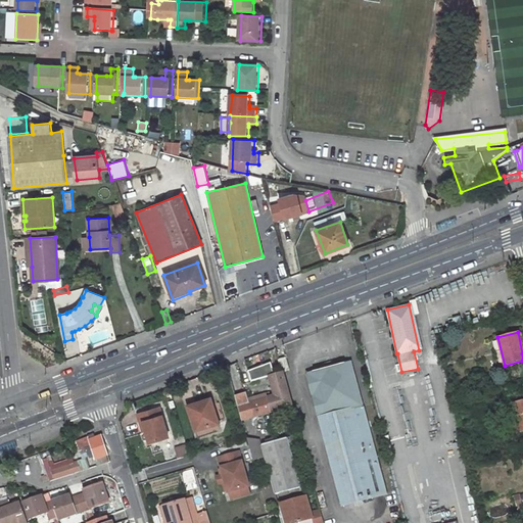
[(279,362),(282,374),(288,372),(285,360),(279,362)]
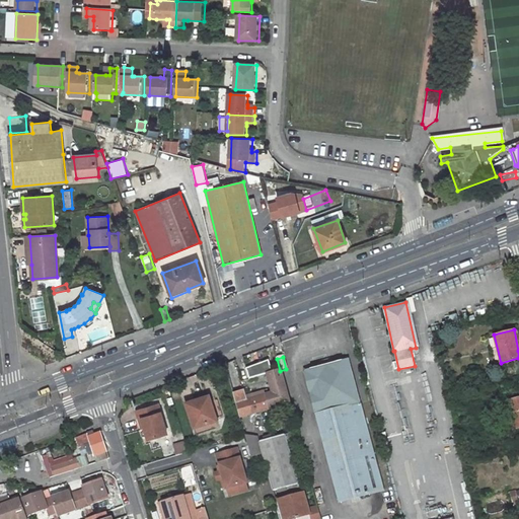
[(303,370),(340,501),(384,489),(348,359),(303,370)]
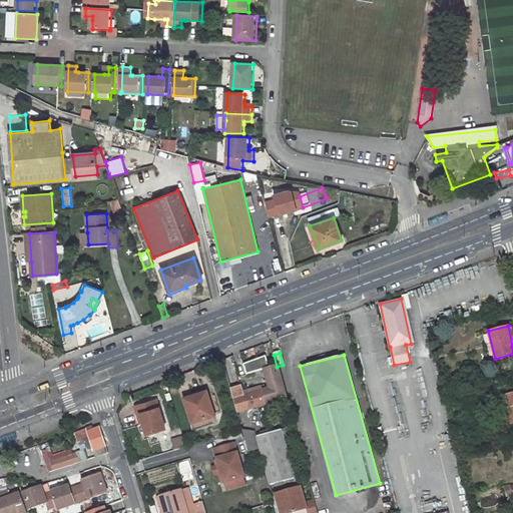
[(265,357),(242,365),(244,375),(264,370),(268,369),(265,357)]
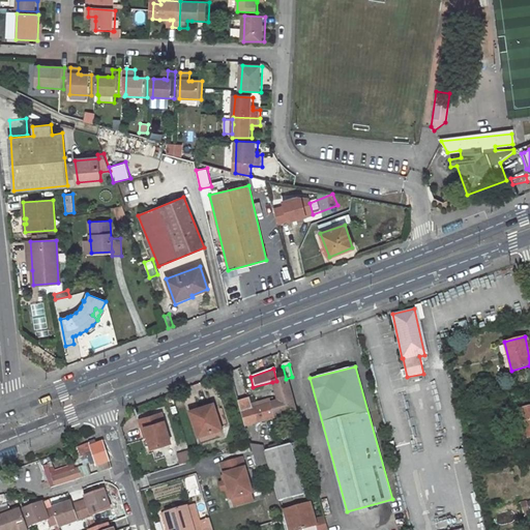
[(294,411),(286,379),(284,379),(272,382),(277,402),(252,409),(248,399),(237,402),(244,425),(294,411)]
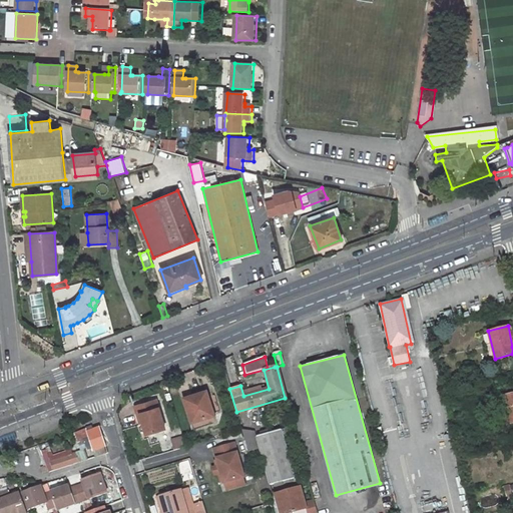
[(214,418),(206,394),(184,401),(192,424),(214,418)]
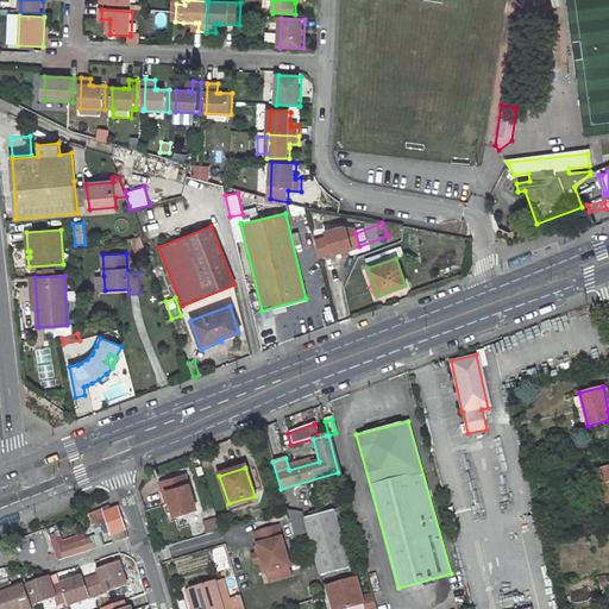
[(608,468),(595,472),(603,503),(608,501),(608,468)]
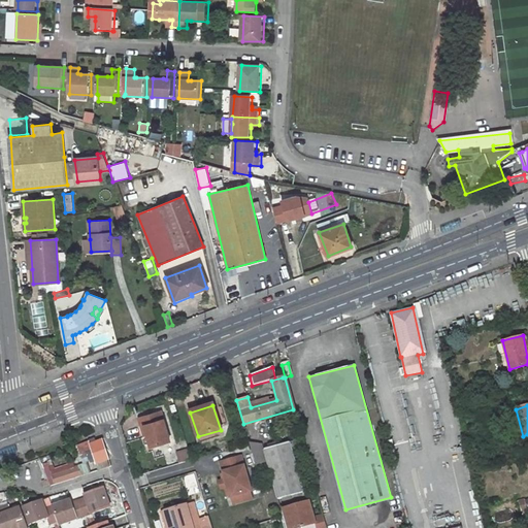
[(142,426),(145,435),(149,448),(169,441),(160,413),(137,419),(139,427),(142,426)]
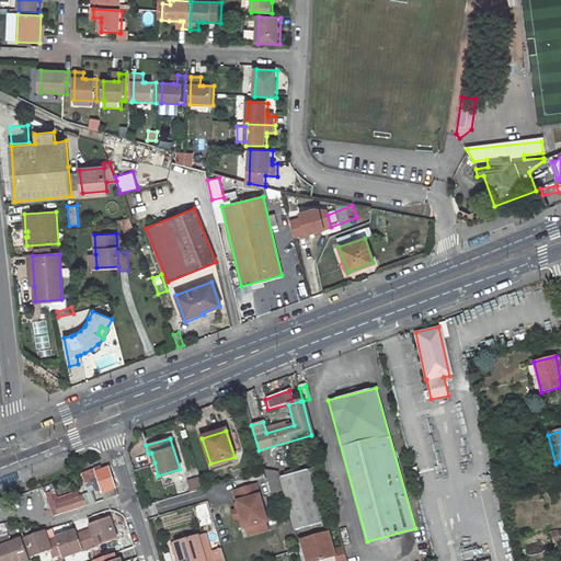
[(94,471),(102,493),(115,489),(109,467),(94,471)]
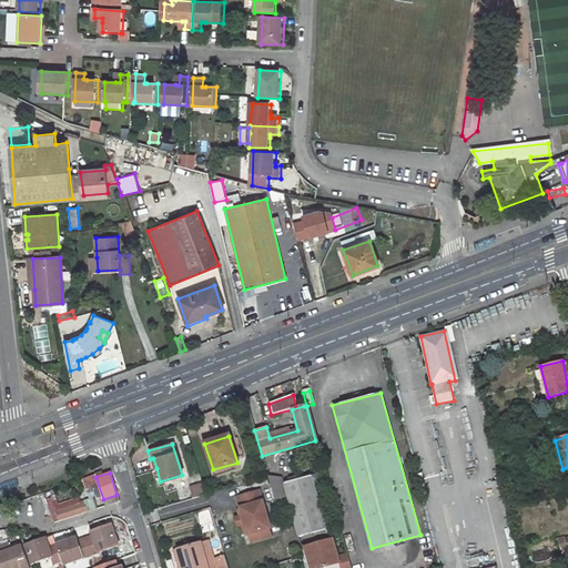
[(321,490),(316,476),(283,486),(298,540),(326,533),(315,493),(321,490)]
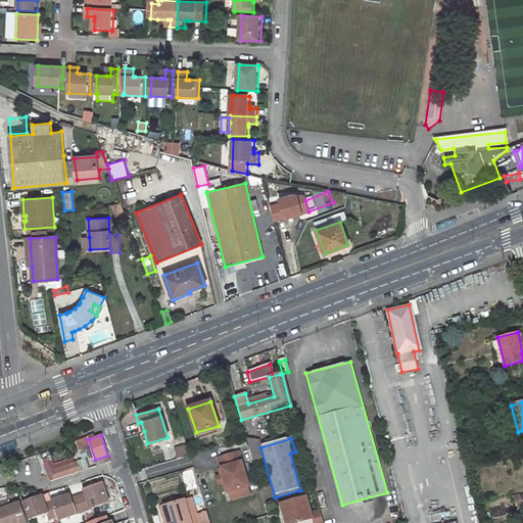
[(186,446),(174,450),(177,460),(189,456),(186,446)]
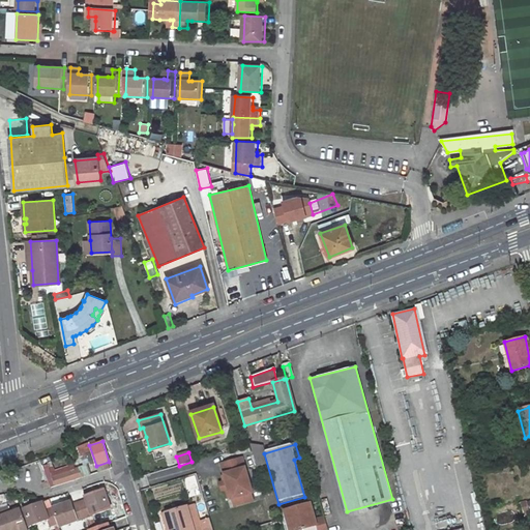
[(240,460),(219,466),(231,501),(251,495),(240,460)]
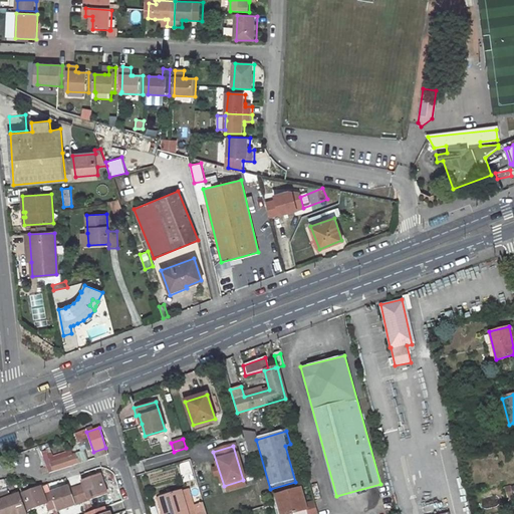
[(78,465),(71,449),(42,455),(45,466),(40,467),(42,473),(50,473),(78,465)]
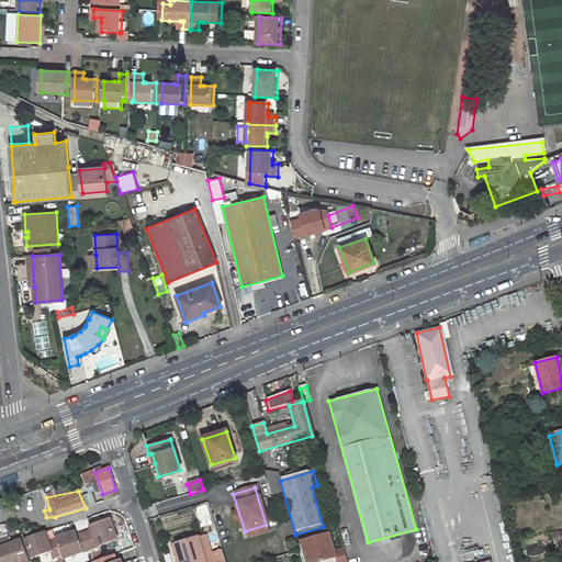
[(200,527),(213,525),(210,503),(195,506),(200,527)]
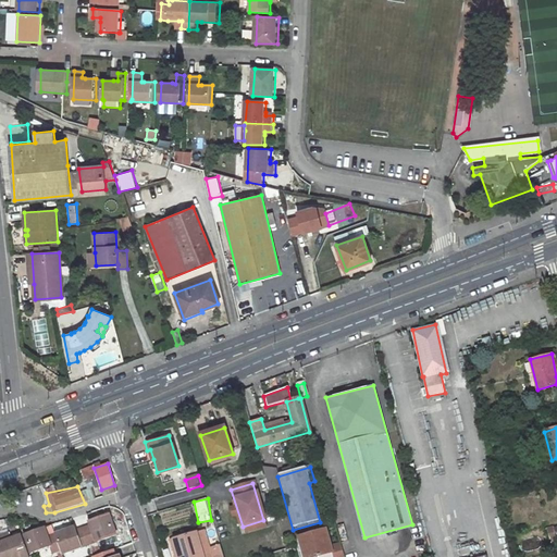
[(83,529),(88,545),(114,535),(109,517),(88,522),(89,527),(83,529)]
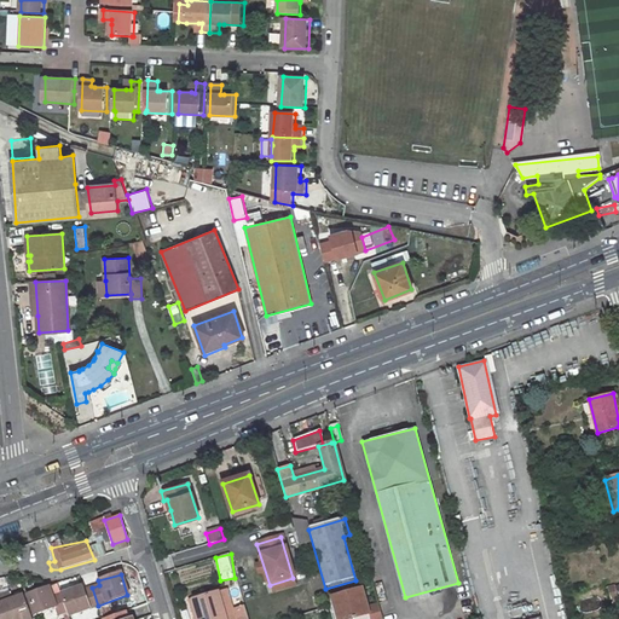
[(293,578),(270,585),(272,594),(296,586),(293,578)]
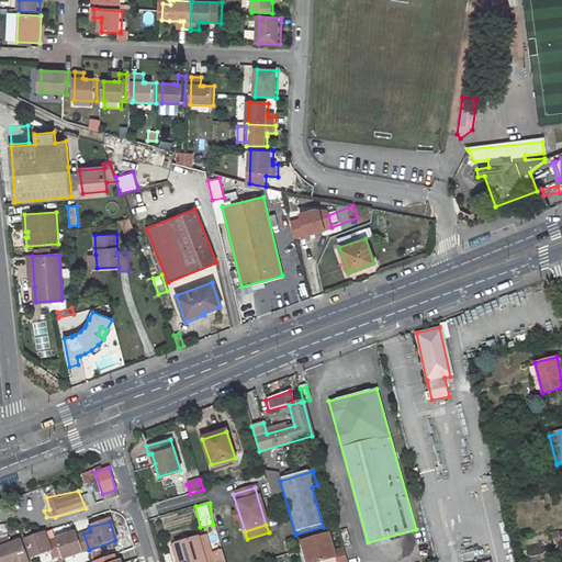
[(210,534),(217,550),(224,547),(216,530),(210,534)]
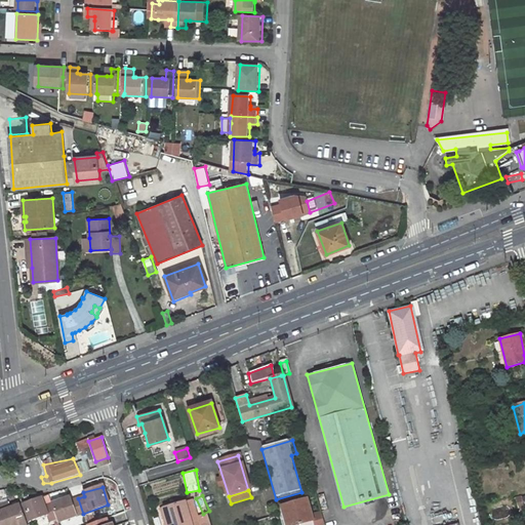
[(49,522),(56,520),(51,503),(44,507),(41,497),(23,503),(29,522),(47,516),(49,522)]
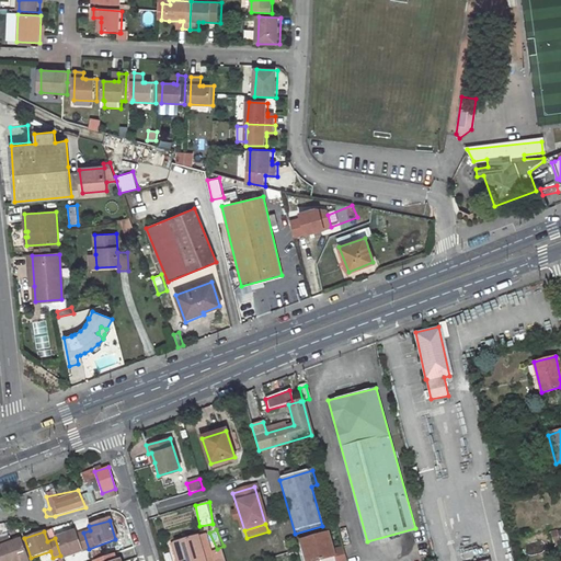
[(55,538),(60,556),(61,558),(89,549),(83,533),(75,535),(73,533),(55,538)]
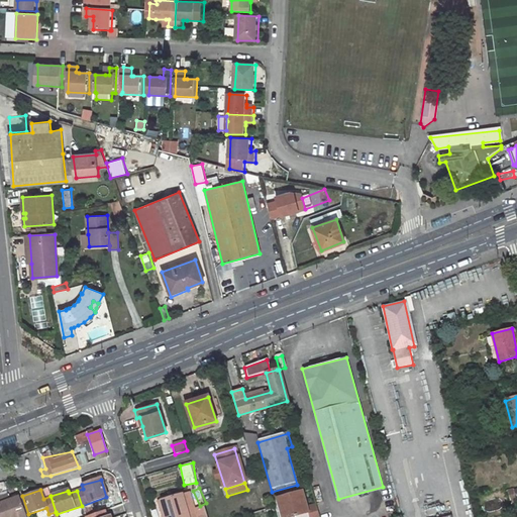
[(7,494),(0,496),(0,497),(6,516),(26,516),(19,497),(9,500),(7,494)]
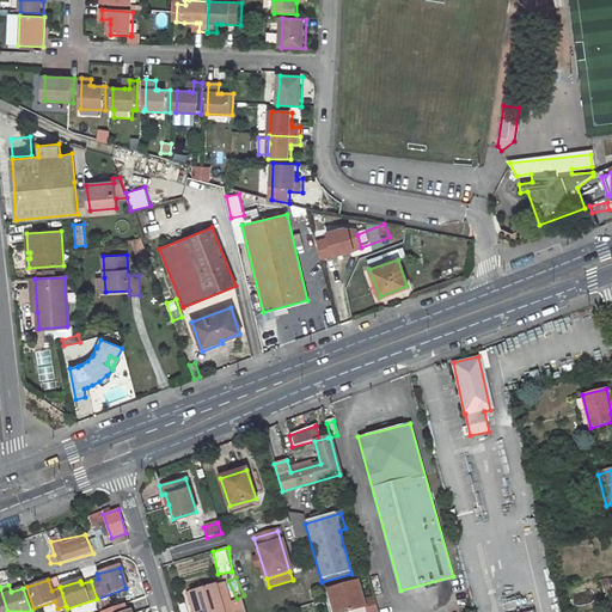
[(215,587),(222,611),(231,611),(222,585),(215,587)]
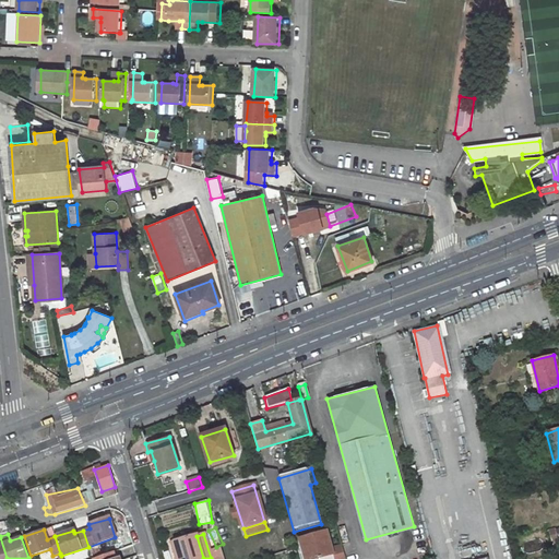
[(332,550),(328,534),(301,540),(306,558),(318,558),(320,558),(319,558),(345,558),(343,548),(332,550)]
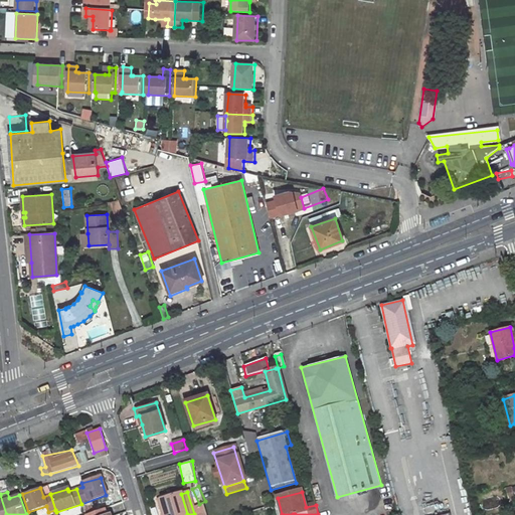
[(187,514),(181,494),(160,499),(165,514),(187,514)]
